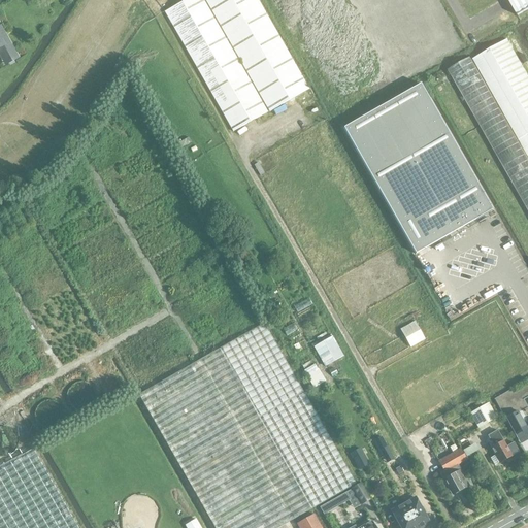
[(202,0),(186,0),(164,12),(233,132),(267,112),(202,0)]
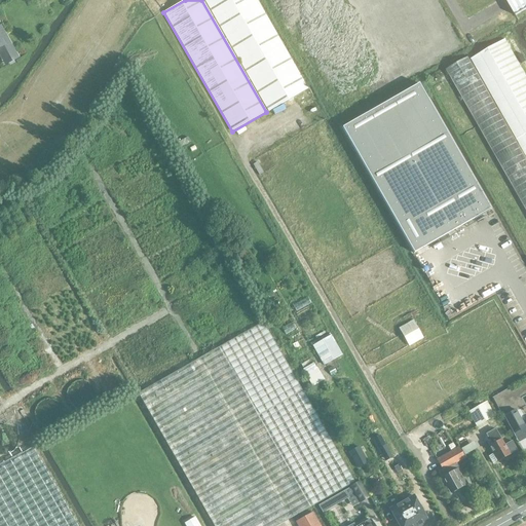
[(203,0),(268,111),(307,88),(257,0),(203,0)]
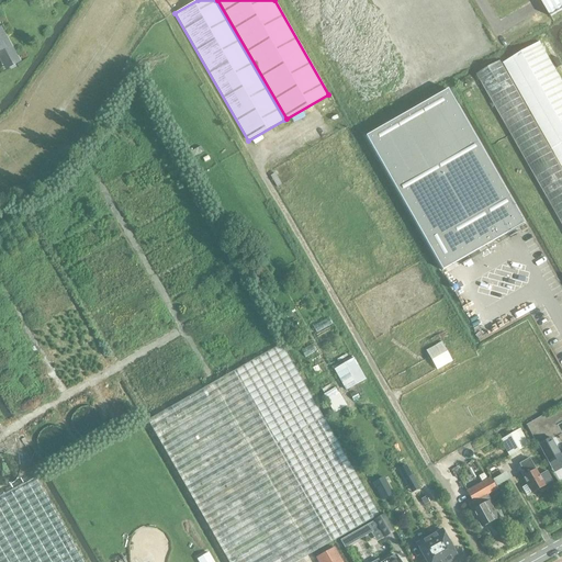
[(561,0),(540,0),(548,11),(551,17),(561,10),(561,0)]
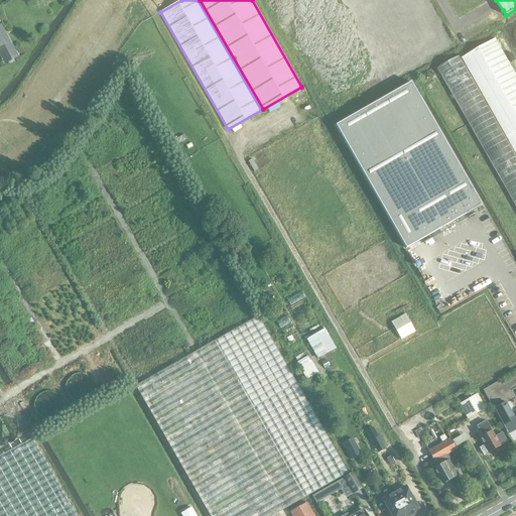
[(0,52),(5,61),(6,61),(6,62),(16,56),(16,55),(0,26),(0,52)]
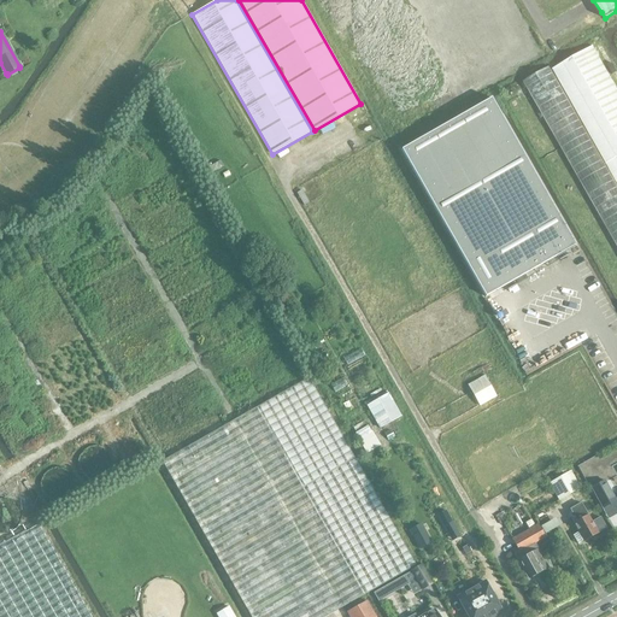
[(616,89),(593,46),(552,69),(616,182),(616,89)]
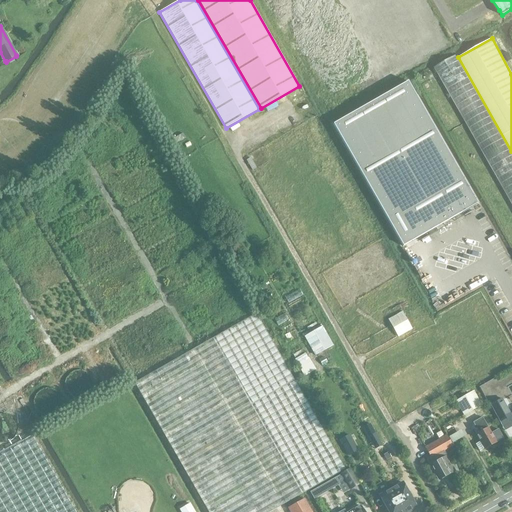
[(434,67),(436,71),(511,205),(511,154),(456,55),(434,67)]
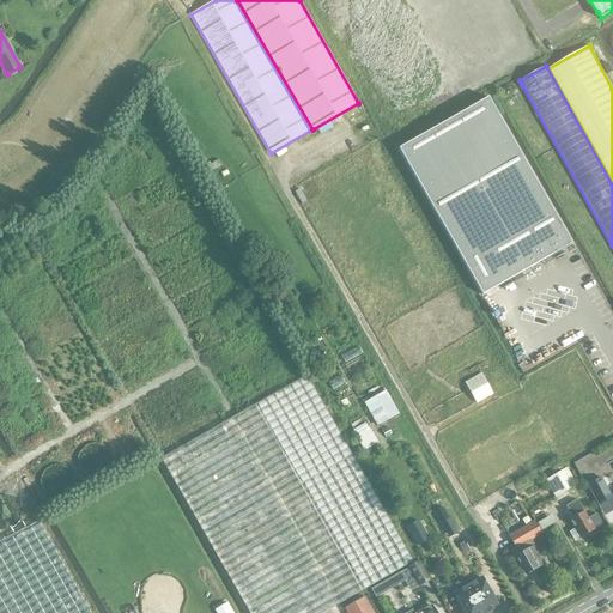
[(399,149),(483,295),(571,244),(487,97),(469,109),(399,149)]
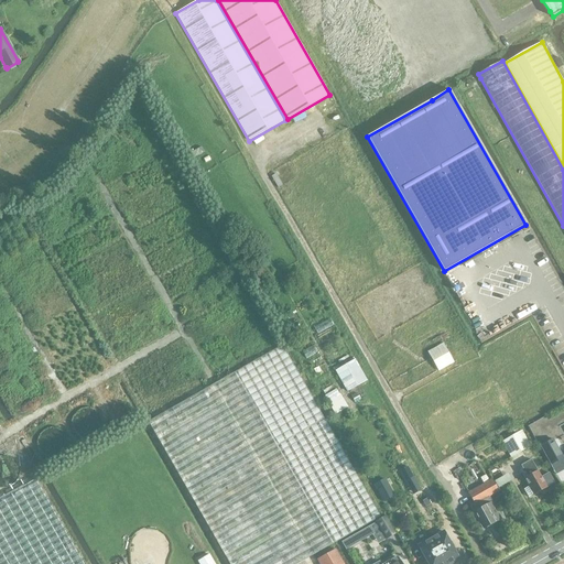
[(438,371),(453,362),(442,344),(427,353),(438,371)]
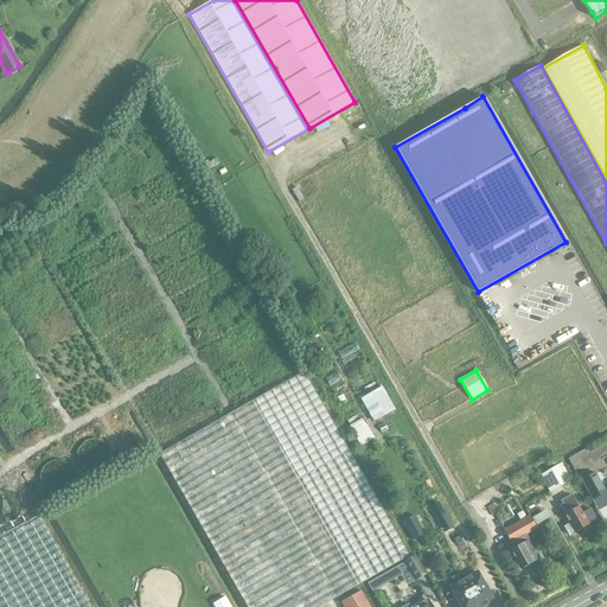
[(319,606),(409,556),(330,417),(304,372),(158,453),(246,606),(319,606)]
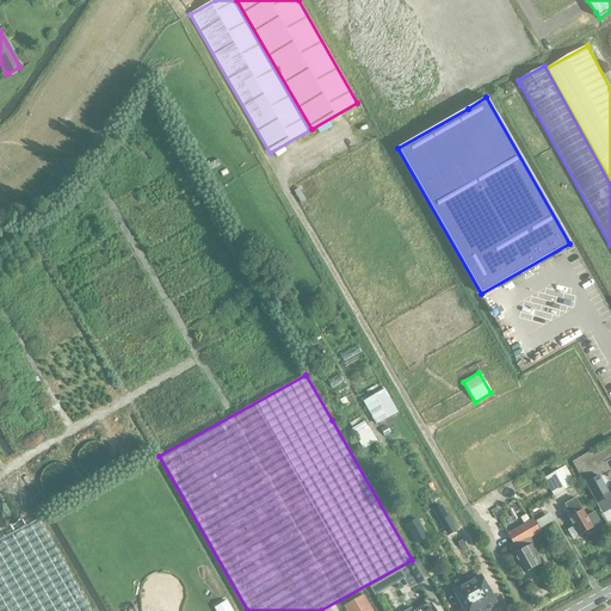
[(375,425),(382,420),(397,412),(384,389),(363,402),(375,425)]
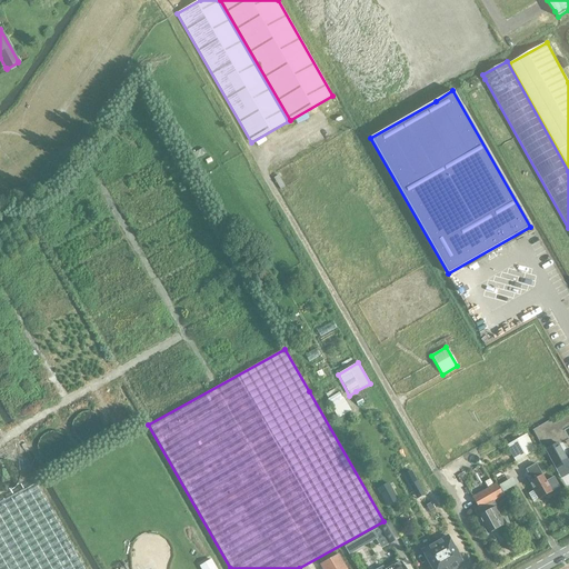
[(328,398),(339,417),(352,409),(341,391),(328,398)]
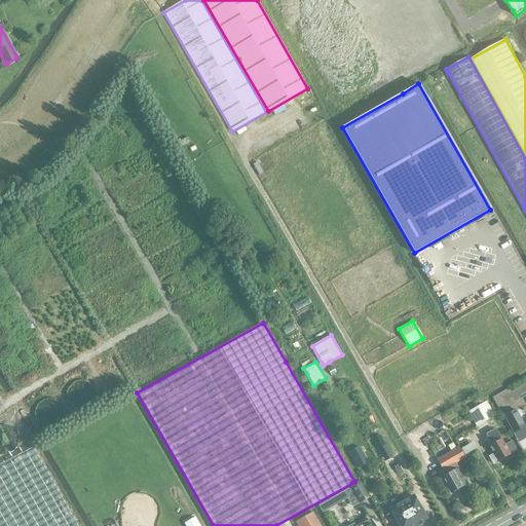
[(477,426),(494,416),(485,402),(467,412),(477,426)]
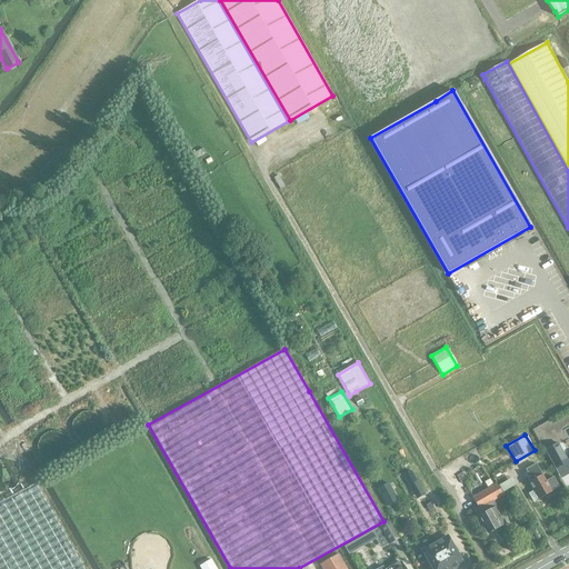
[(538,498),(538,499),(559,487),(553,478),(546,481),(536,463),(526,470),(532,481),(529,483),(533,490),(528,493),(532,501),(538,498)]
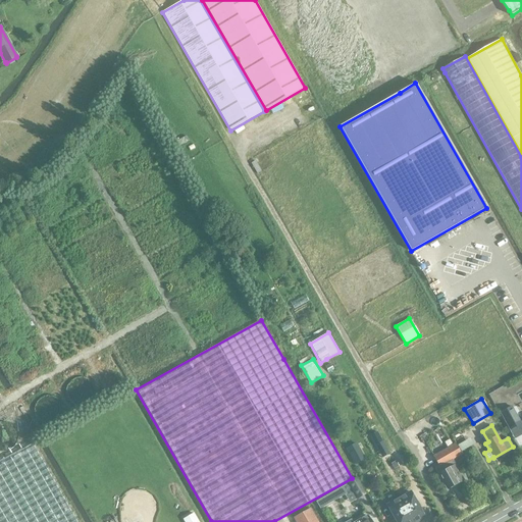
[(461,450),(474,445),(471,438),(458,442),(461,450)]
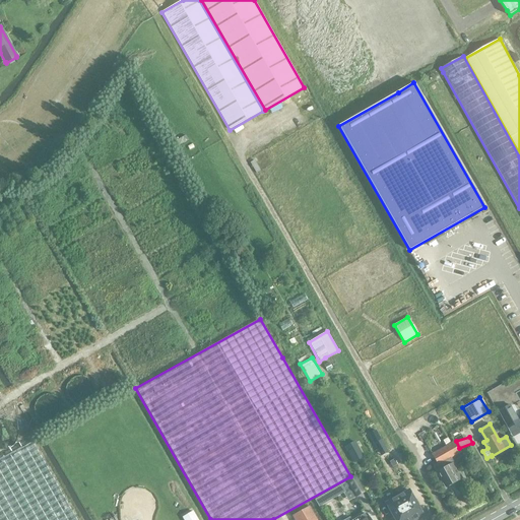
[(0,519),(75,519),(31,442),(0,460),(0,519)]
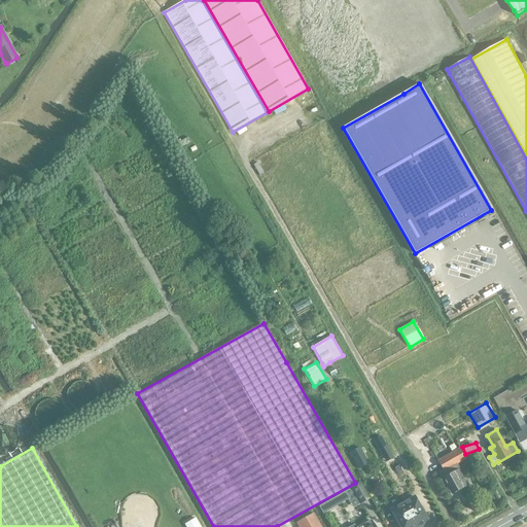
[(357,448),(351,451),(357,468),(363,466),(357,448)]
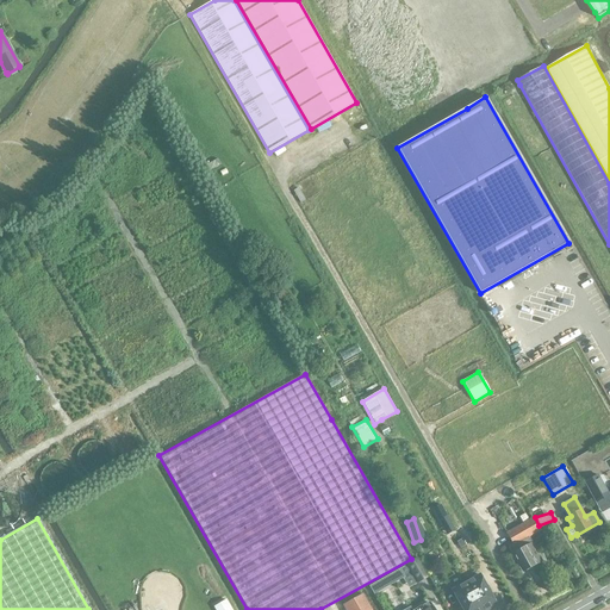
[(509,548),(522,572),(536,565),(533,558),(541,553),(531,535),(537,531),(530,518),(506,533),(514,546),(509,548)]
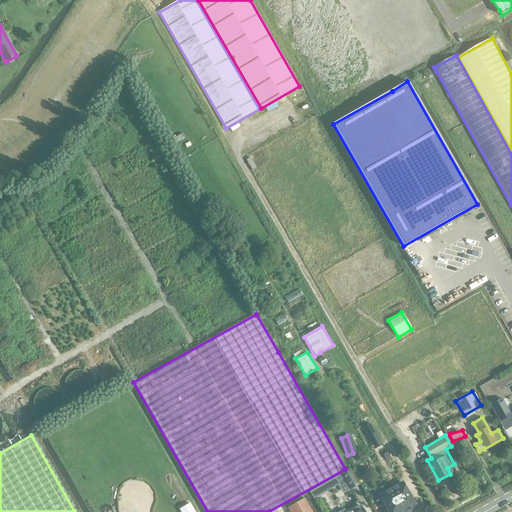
[(386,465),(389,463),(395,460),(390,451),(381,455),(386,465)]
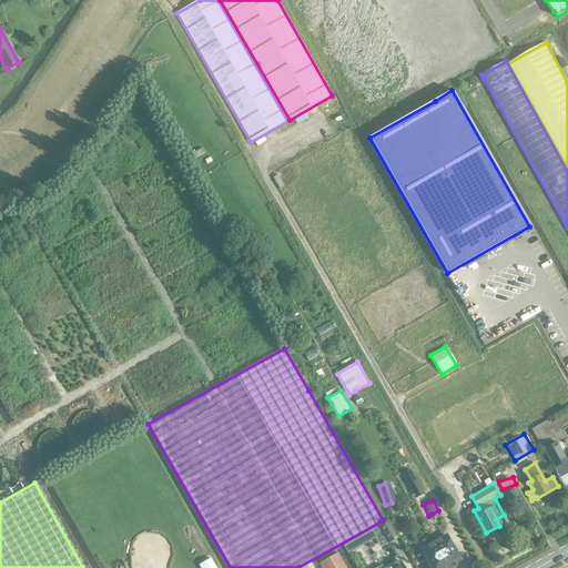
[(378,526),(388,543),(398,537),(388,520),(378,526)]
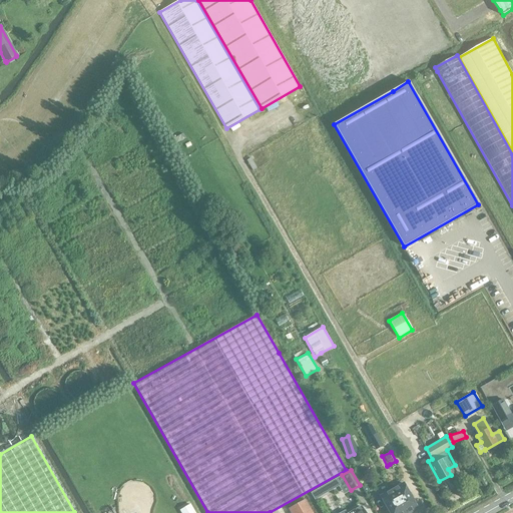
[(403,484),(392,490),(404,512),(410,512),(413,512),(413,510),(417,508),(403,484)]
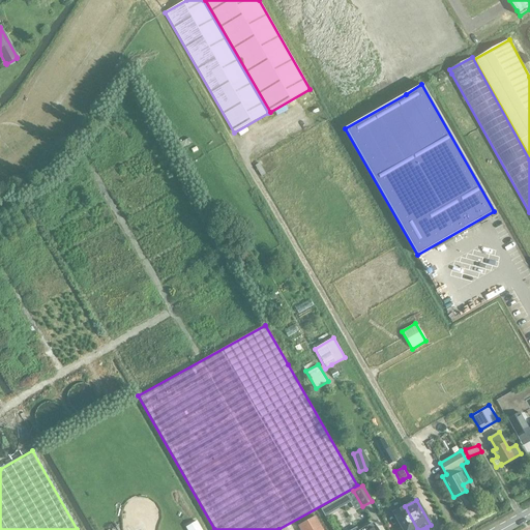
[(417,529),(405,506),(393,512),(402,529),(417,529)]
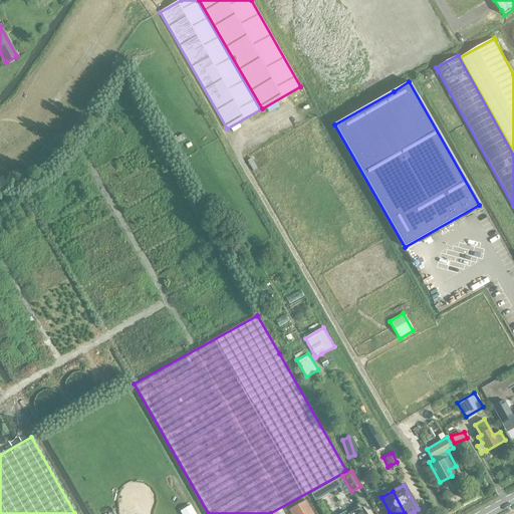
[(288,510),(289,513),(312,513),(305,500),(288,510)]
